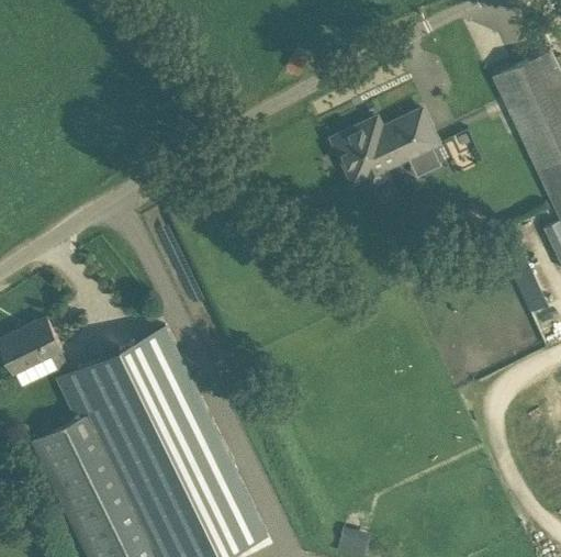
[(296,51),(285,69),(298,77),(309,58),(296,51)]
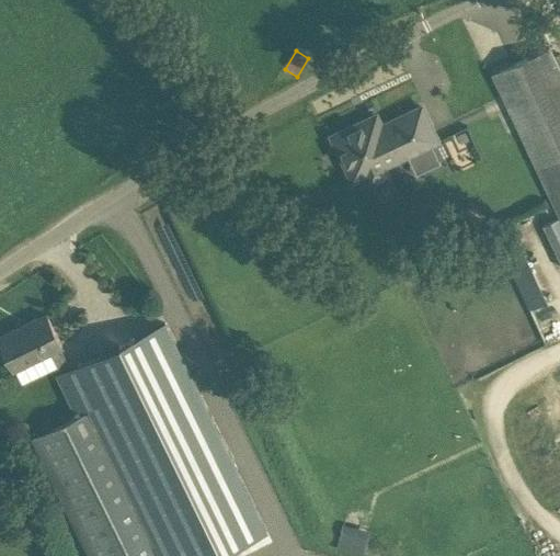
[(559,78),(557,71),(548,52),(492,78),(502,98),(559,227),(559,78)]
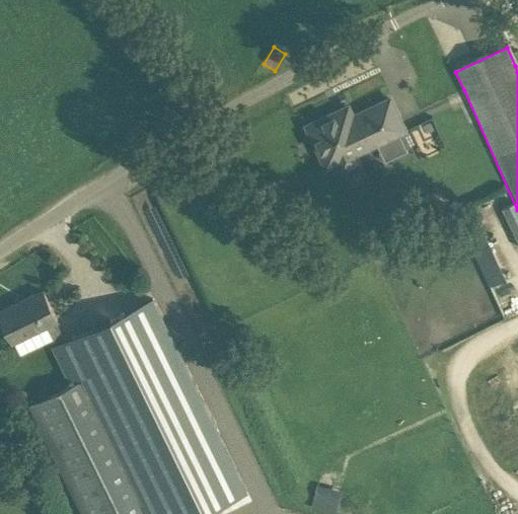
[(397,122),(389,102),(366,114),(367,115),(350,123),(346,115),(331,121),(330,118),(317,124),(318,127),(310,131),(315,141),(312,142),(319,157),(322,156),(326,166),(337,161),(341,171),(357,164),(352,154),(361,150),(362,153),(399,136),(394,124),(397,122)]
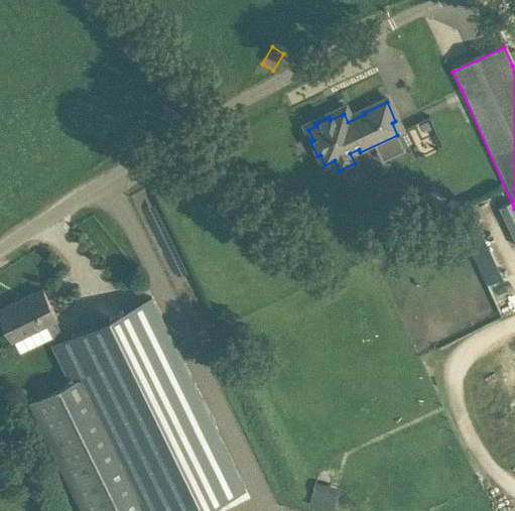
[(466,242),(486,287),(504,279),(484,234),(466,242)]
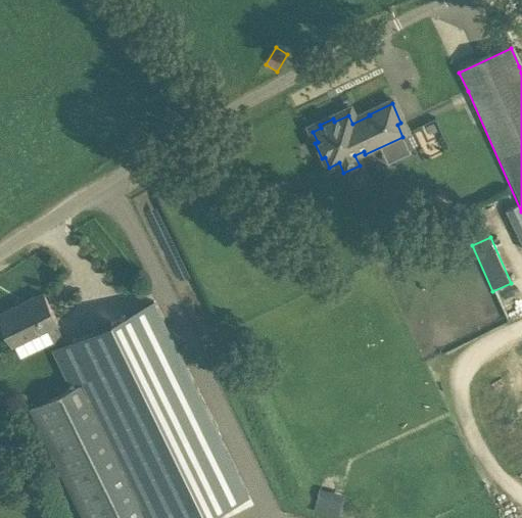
[(57,327),(44,300),(42,296),(0,317),(0,323),(6,336),(11,348),(47,333),(73,389),(28,409),(81,517),(145,517),(87,395),(119,381),(159,470),(205,450),(204,448),(220,440),(155,307),(66,349),(55,328),(57,327)]
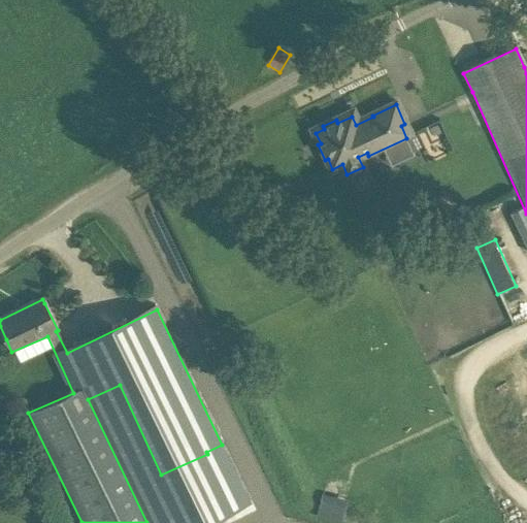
[(342,522),(346,511),(320,505),(316,521),(320,522),(342,522)]
